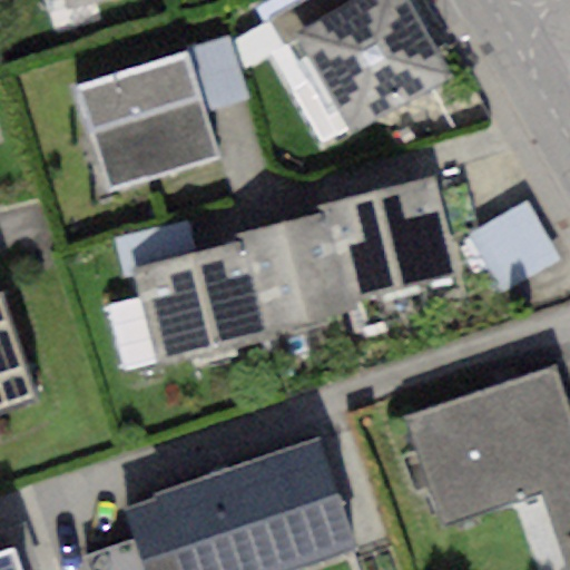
[(61,0),(67,15),(112,0),(61,0)]
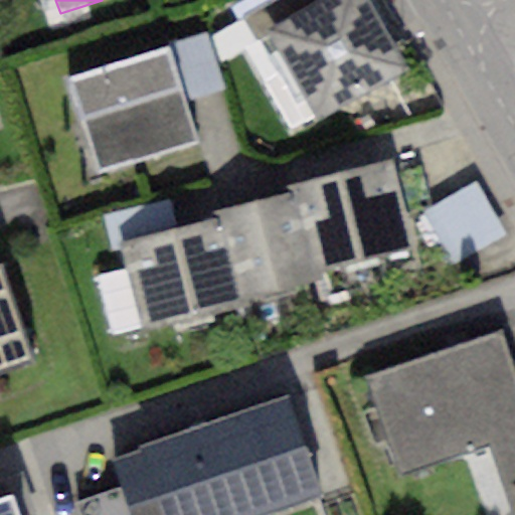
[(267,32),(317,4),(314,0),(273,0),(242,17),(254,39),(267,32)]
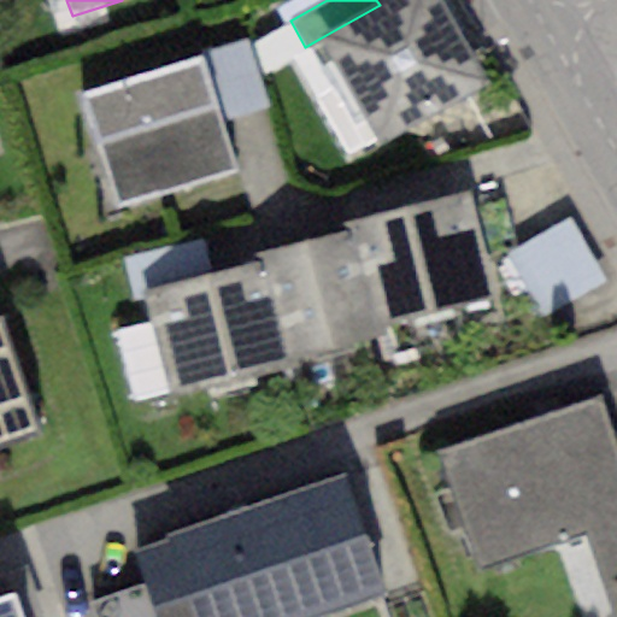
[(387,0),(380,5),(319,39),(378,145),(489,84),(442,0),(387,0)]
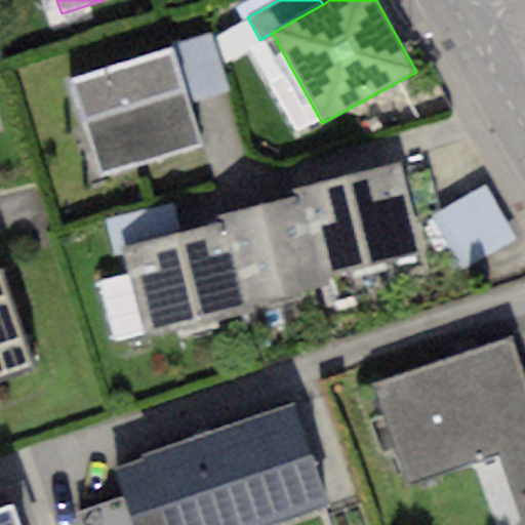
[(213,35),(172,47),(190,105),(231,91),(213,35)]
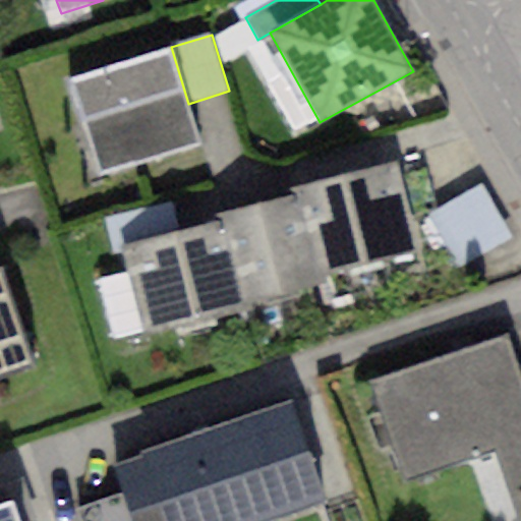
[(171,47),(67,78),(98,175),(200,143),(188,104),(171,47)]
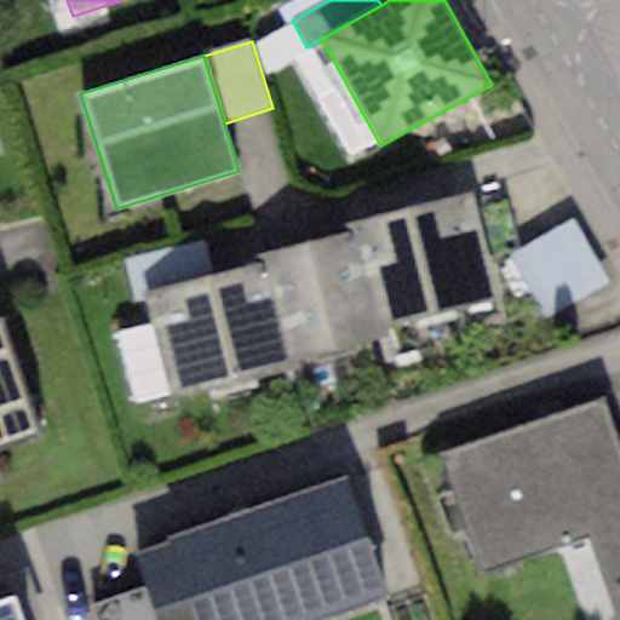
[(476,195),(354,224),(356,233),(382,334),(503,304),(476,195)]
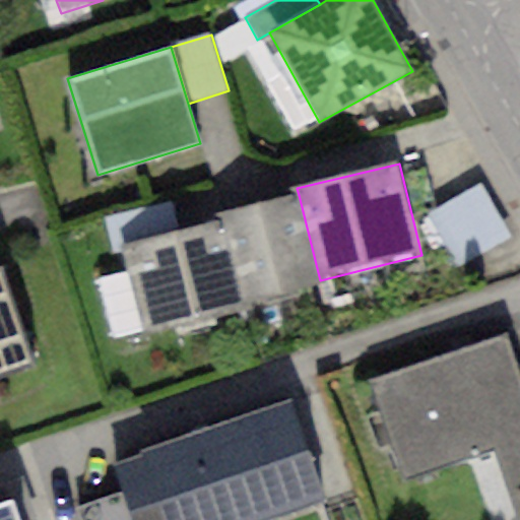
[(510,237),(479,184),(427,214),(457,267),(510,237)]
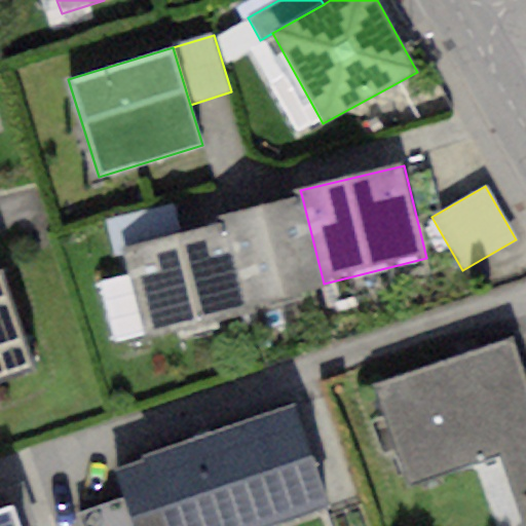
[(324,284),(302,197),(220,217),(220,225),(241,311),(325,291),(324,284)]
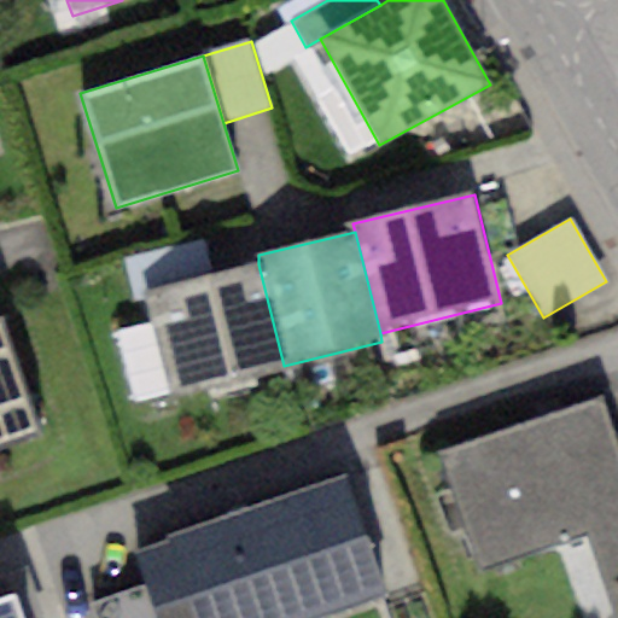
[(284,366),(258,264),(146,293),(174,402),(286,373),(284,366)]
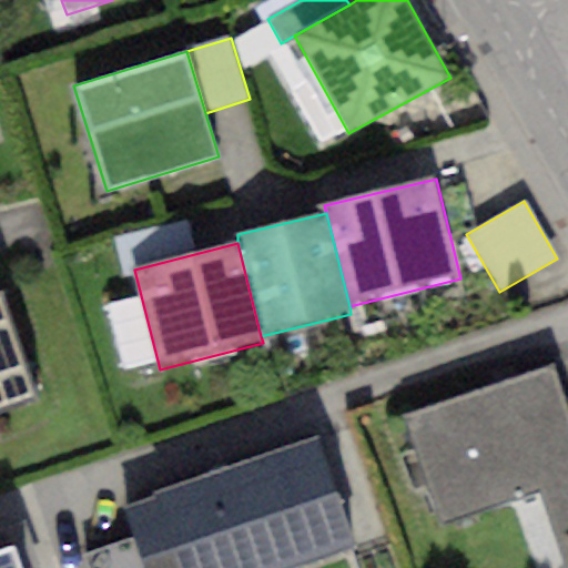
[(0,408),(36,399),(4,294),(0,295),(0,408)]
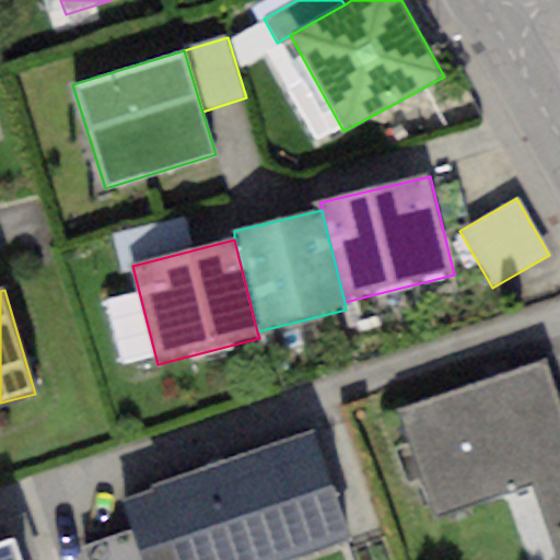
[(559,559),(559,411),(543,360),(395,410),(432,518),(532,485),(557,559),(559,559)]
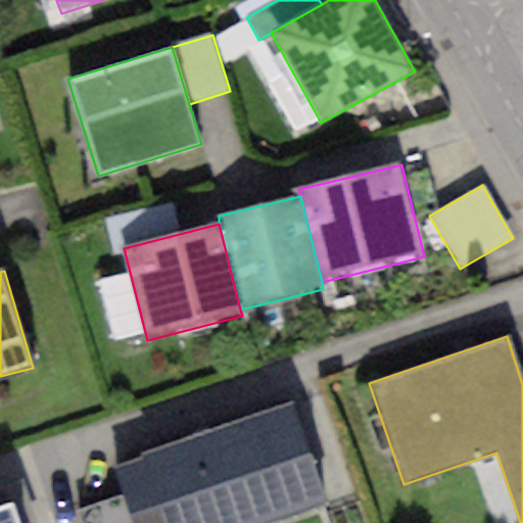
[(141,459),(111,469),(121,494),(130,522),(269,522),(328,504),(293,401),(139,453),(141,459)]
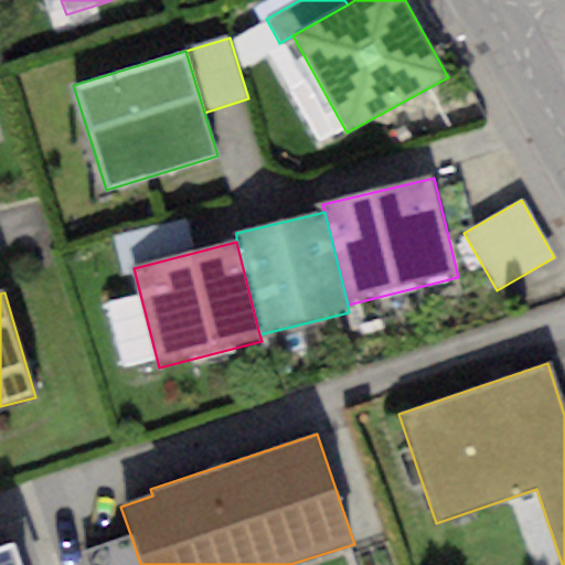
[(140,564),(130,534),(83,550),(87,564),(140,564)]
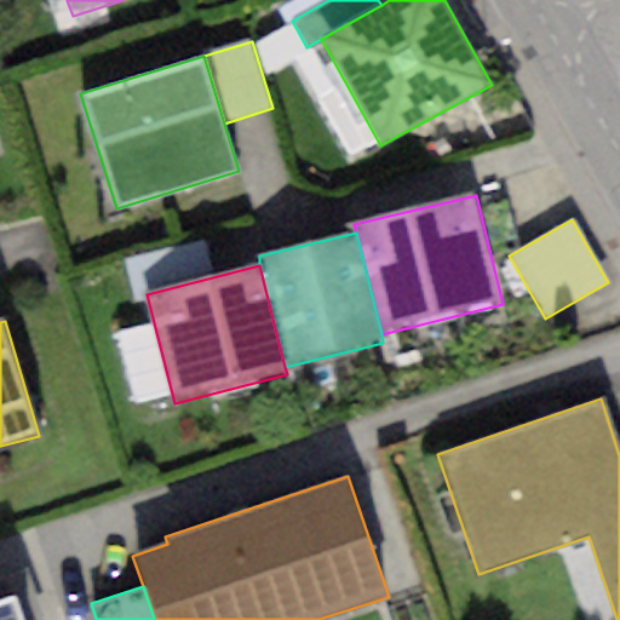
[(0,619),(16,619),(10,600),(0,602),(0,619)]
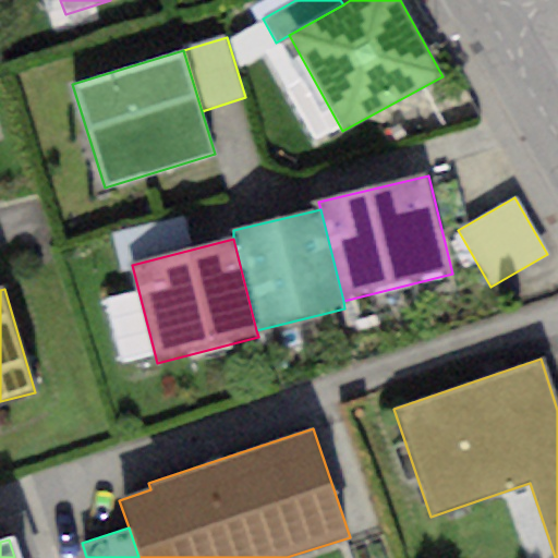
All buildings are outlined.
